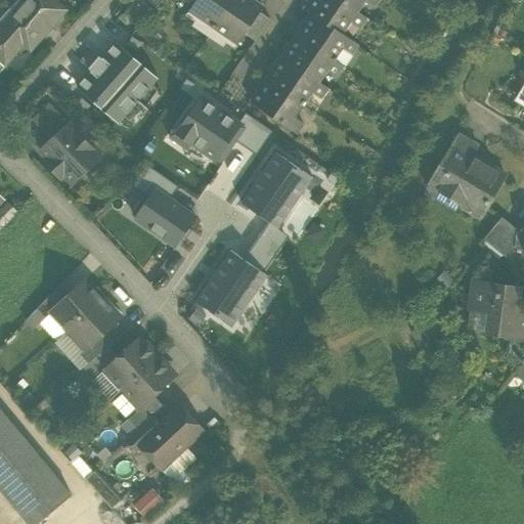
[(52,0),(25,0),(3,25),(2,24),(0,26),(0,53),(9,62),(25,45),(30,50),(42,37),(41,35),(49,26),(50,27),(64,10),(52,0)]
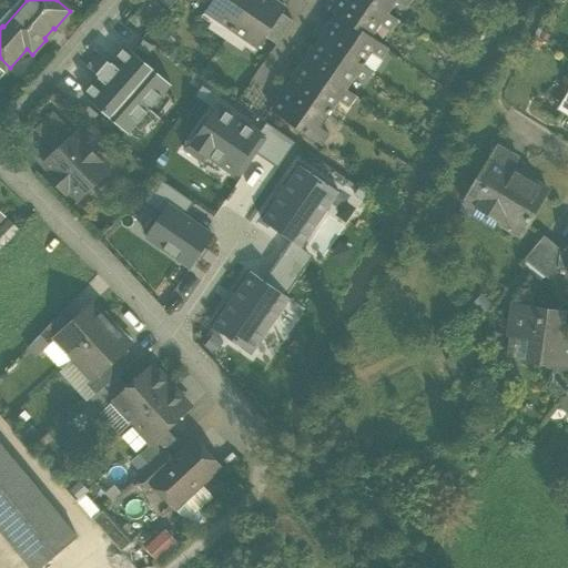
[(251,0),(212,0),(202,16),(213,23),(215,21),(230,31),(251,0)]
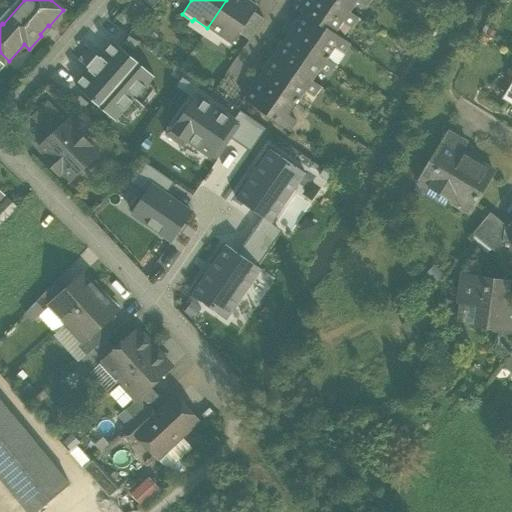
[(246,0),(226,0),(207,28),(221,37),(219,40),(229,47),(239,33),(253,12),(257,7),(246,0)]
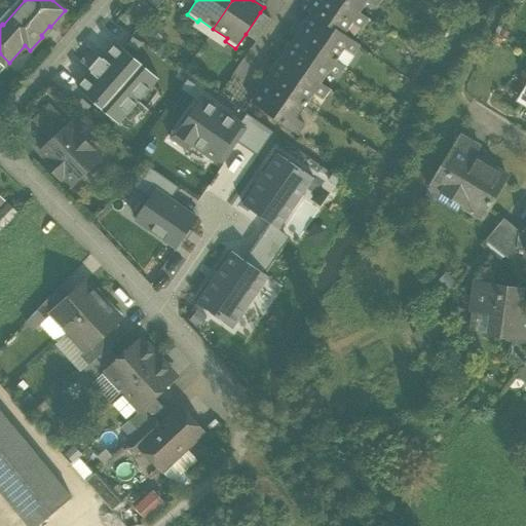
[(339,0),(311,0),(305,9),(350,40),(351,38),(344,34),(359,13),(339,0)]
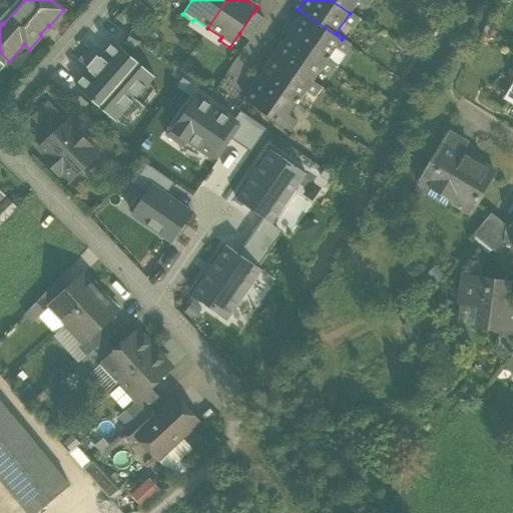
[(331,0),(350,13),(358,0),(331,0)]
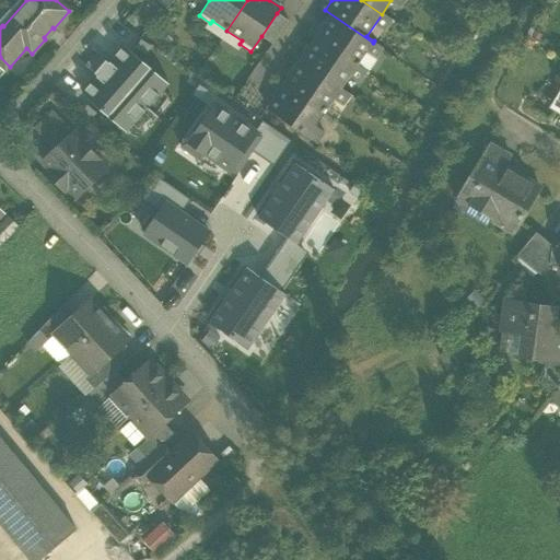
[(373,43),(325,10),(324,11),(331,15),(316,38),(357,66),(373,43)]
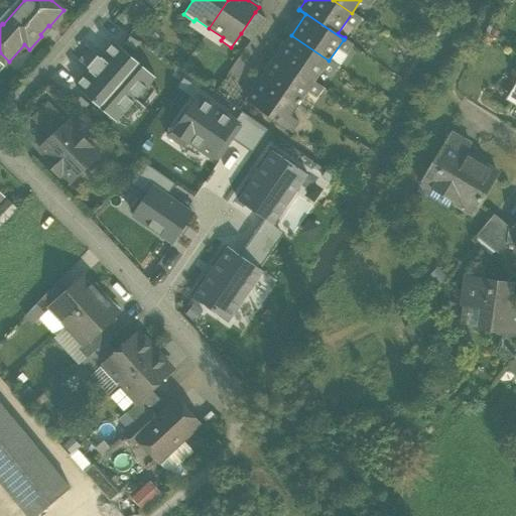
[(255,12),(241,33),(251,40),(265,19),(255,12)]
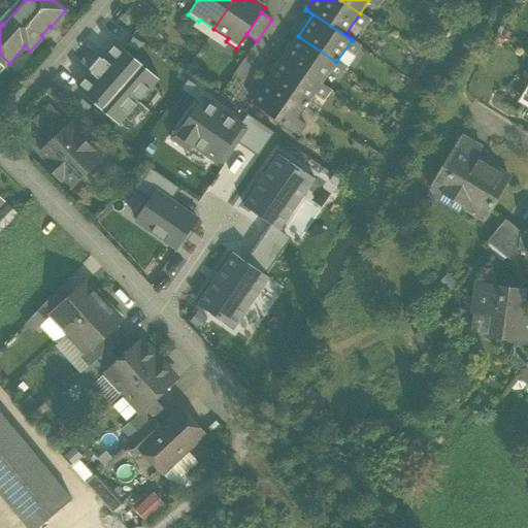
[(336,62),(298,36),(283,58),(321,85),(336,62)]
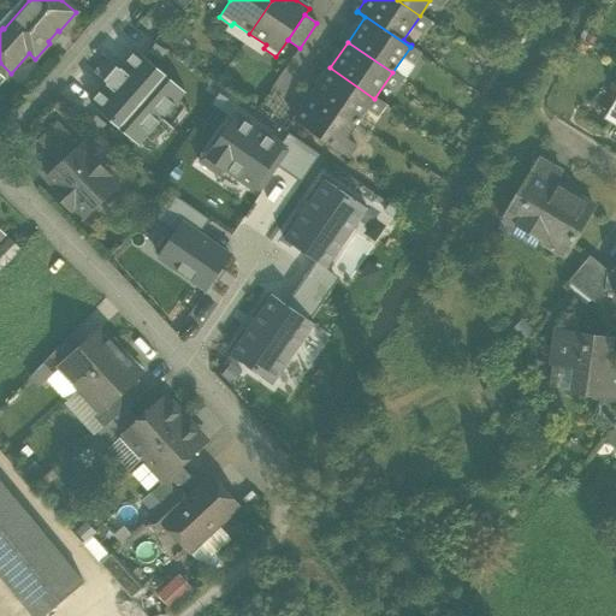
[(166,136),(183,70),(122,54),(118,65),(98,60),(84,112),(113,119),(110,135),(140,143),(143,130),(166,136)]
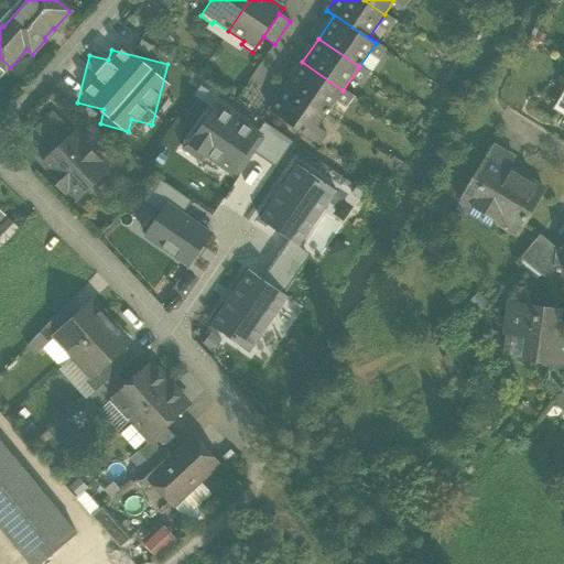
[(343,90),(302,62),(285,85),(326,114),(343,90)]
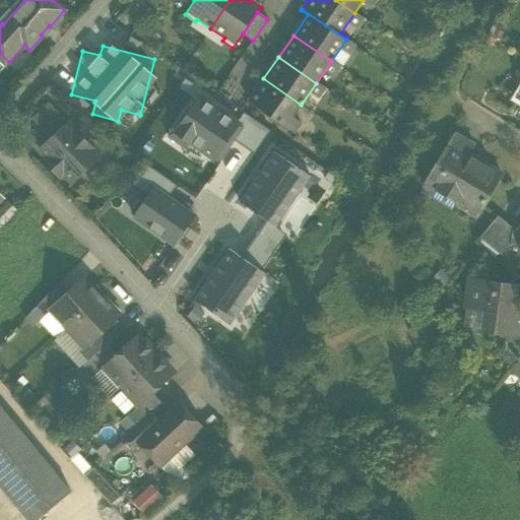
[(301,105),(263,78),(248,102),(285,127),(301,105)]
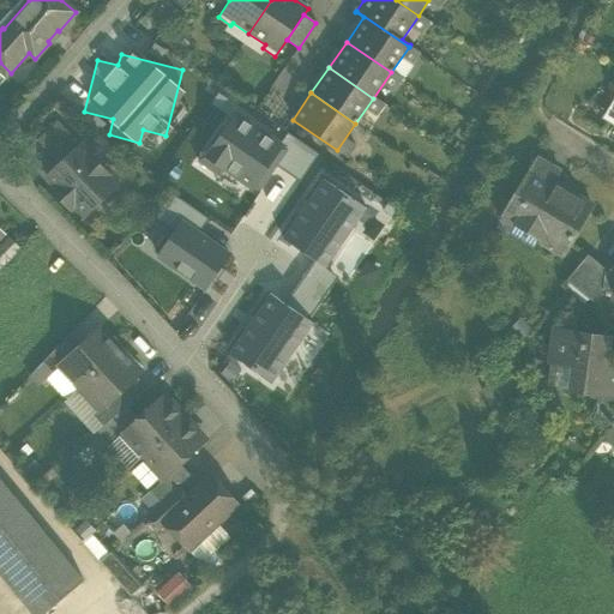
[(92,157),(80,145),(47,176),(58,187),(53,192),(59,198),(64,194),(85,216),(118,185),(107,173),(110,169),(96,154),(92,157)]
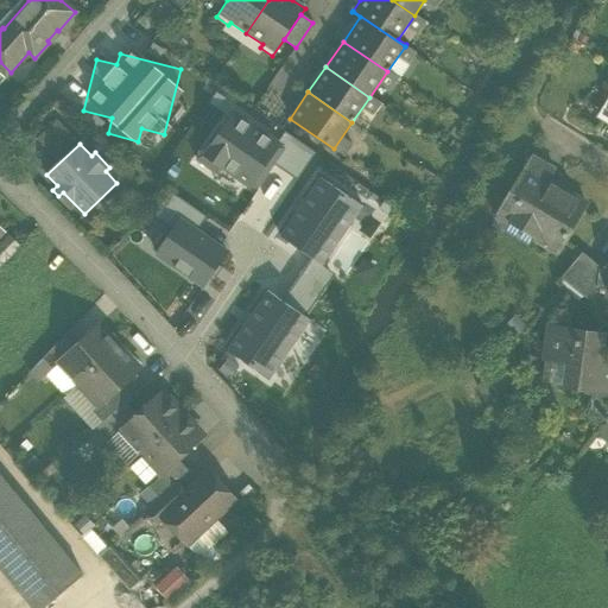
[(587,206),(549,182),(555,171),(532,157),(495,215),(510,223),(515,214),(539,227),(533,238),(558,253),(587,206)]
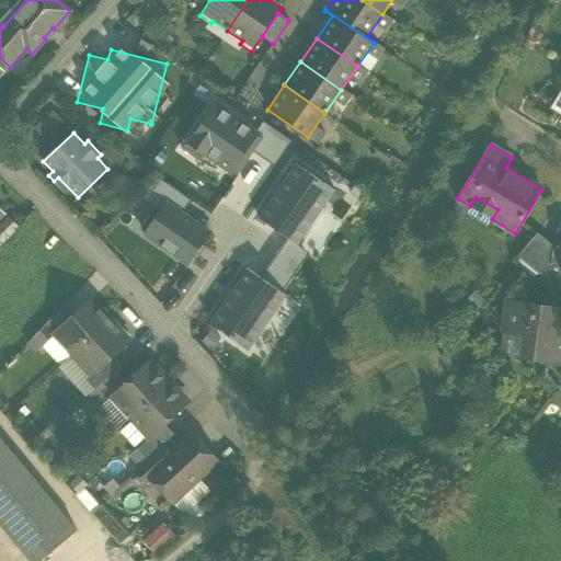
[(294,161),(256,215),(297,243),(335,190),(294,161)]
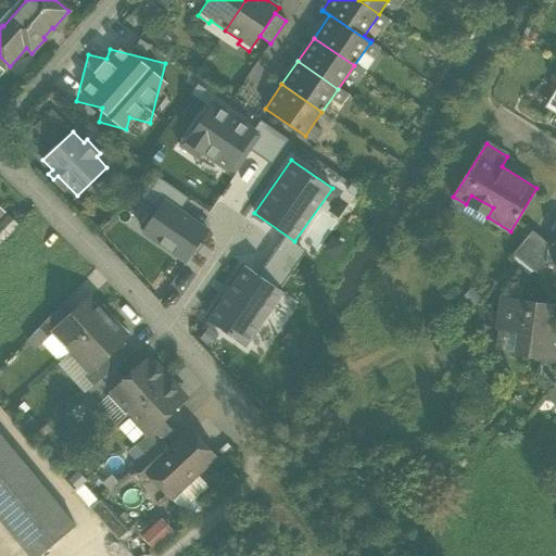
[(165,193),(139,231),(186,263),(212,225),(165,193)]
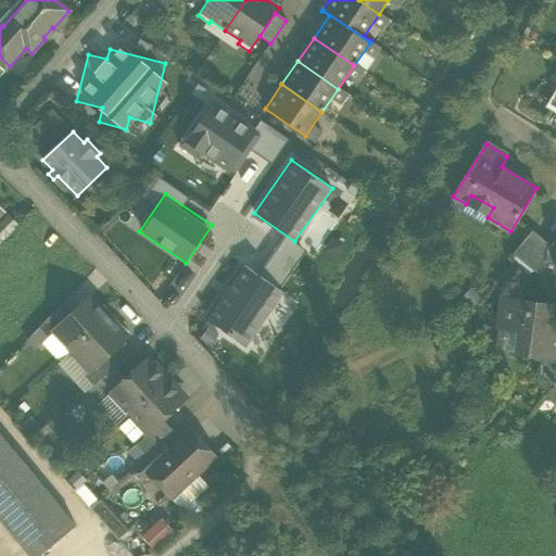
[(532,230),(513,253),(532,270),(541,261),(539,260),(551,245),(532,230)]
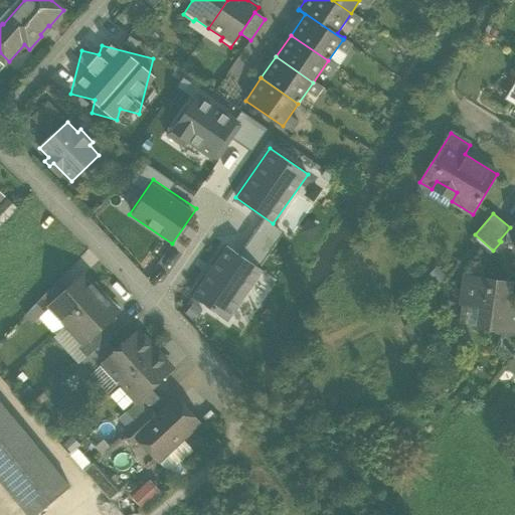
[(514,223),(513,223),(510,227),(499,240),(501,241),(514,243),(514,223)]
